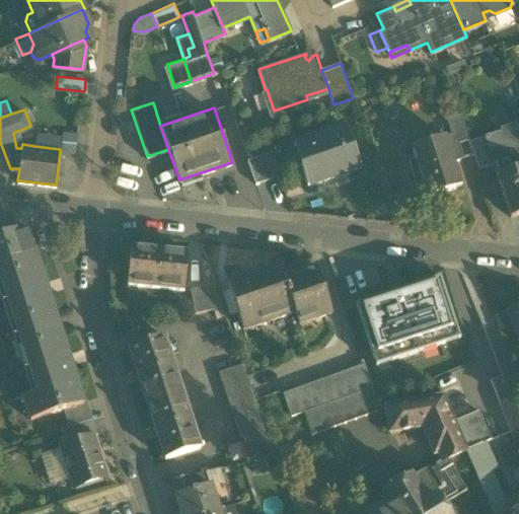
[(452,132),(456,142),(469,138),(460,113),(446,118),(451,132),(452,132)]
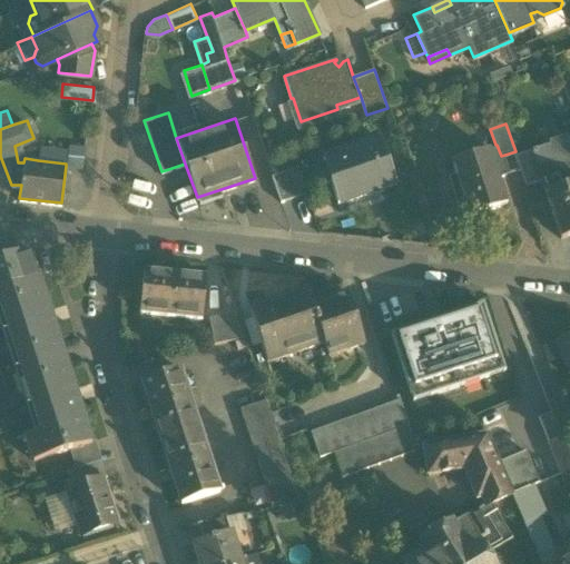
[(569,141),(568,136),(533,147),(542,176),(541,176),(541,178),(546,189),(560,236),(569,233),(569,141)]
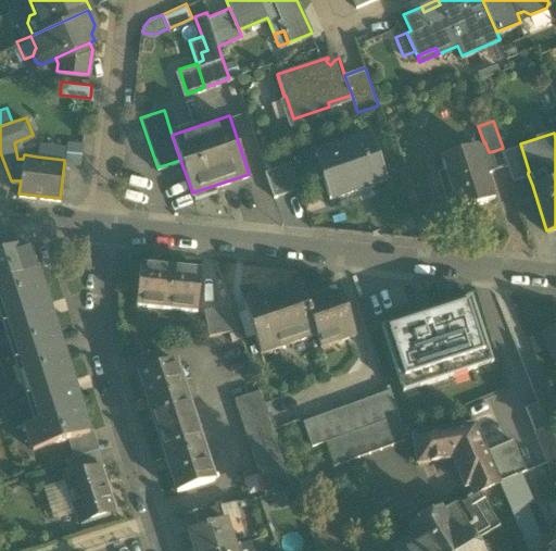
[(321,174),(329,197),(386,177),(371,134),(323,150),(330,172),(321,174)]
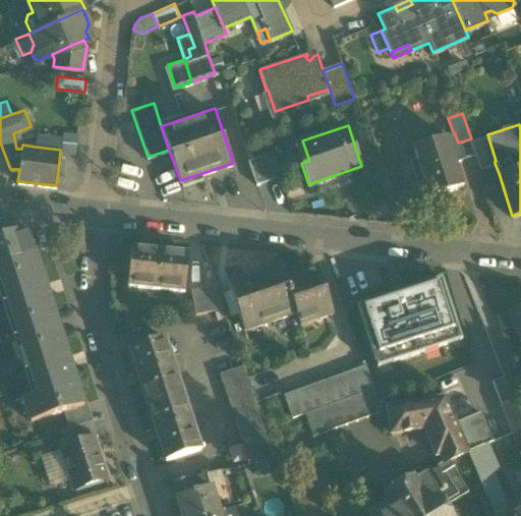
[(63,130),(62,135),(60,150),(60,152),(74,154),(77,132),(63,130)]
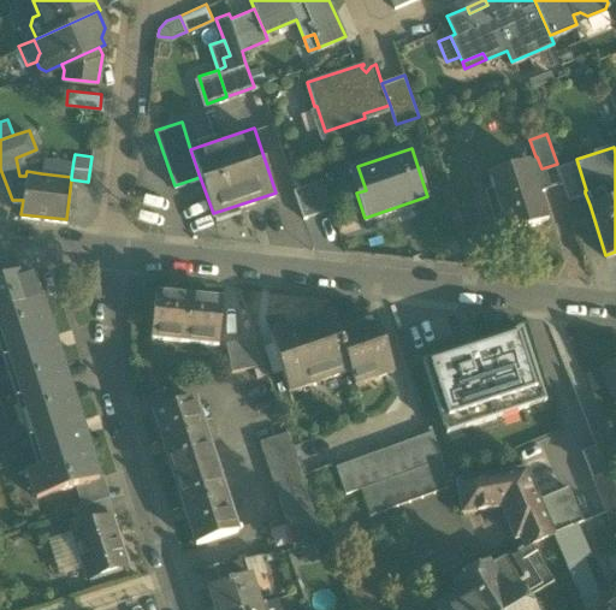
[(41,173),(71,177),(73,160),(43,157),(41,173)]
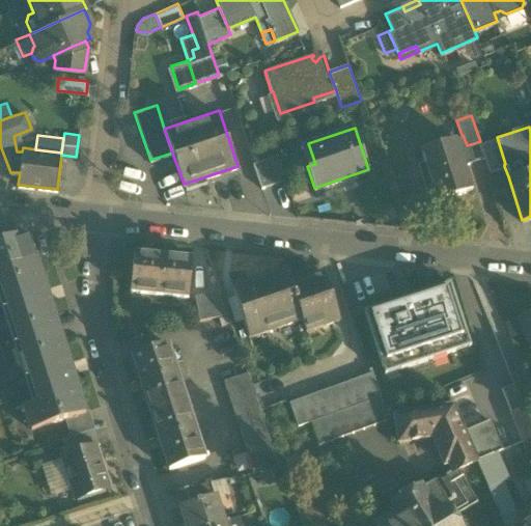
[(425,186),(430,201),(472,188),(464,163),(472,161),(467,145),(463,135),(462,135),(421,148),(432,183),(425,186)]
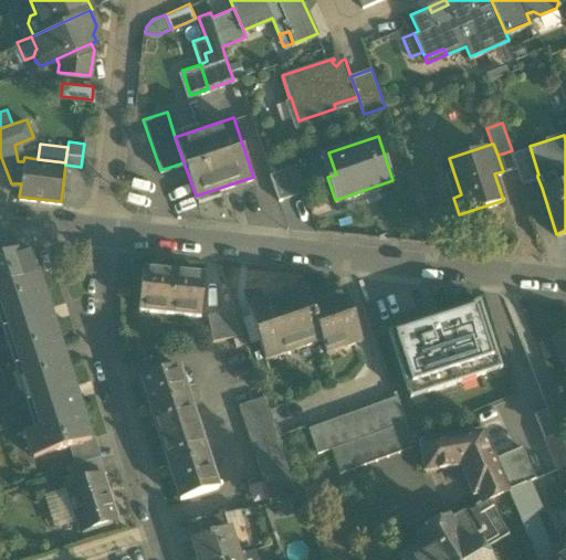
[(517,166),(522,182),(537,177),(537,175),(538,175),(530,146),(512,151),(517,166)]
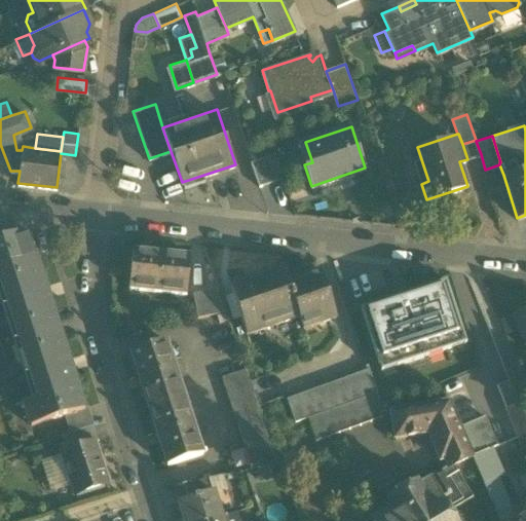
[(462,144),(467,159),(481,154),(476,141),(476,140),(462,144)]
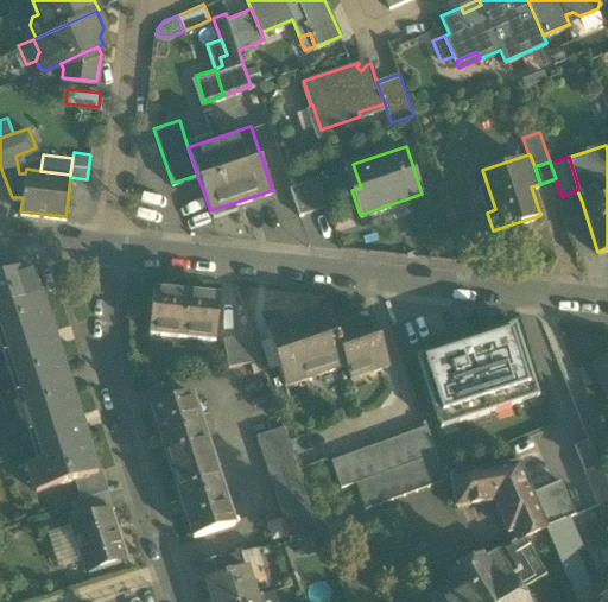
[(344,168),(352,190),(361,188),(353,164),(344,168)]
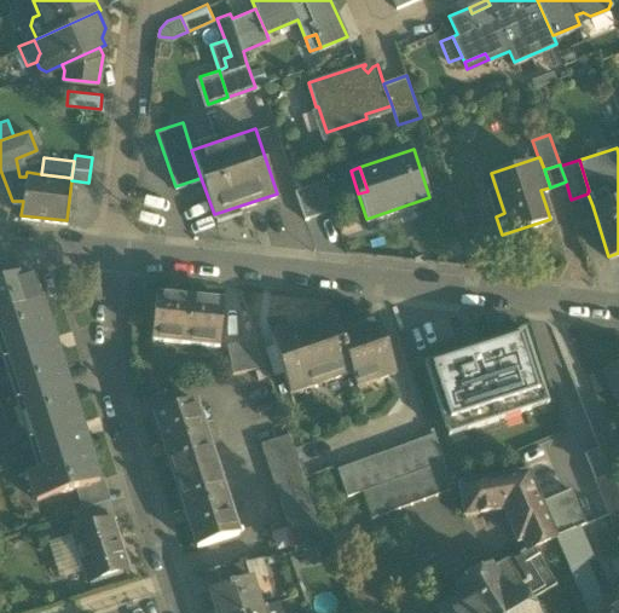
[(295,189),(305,217),(335,207),(324,178),(295,189)]
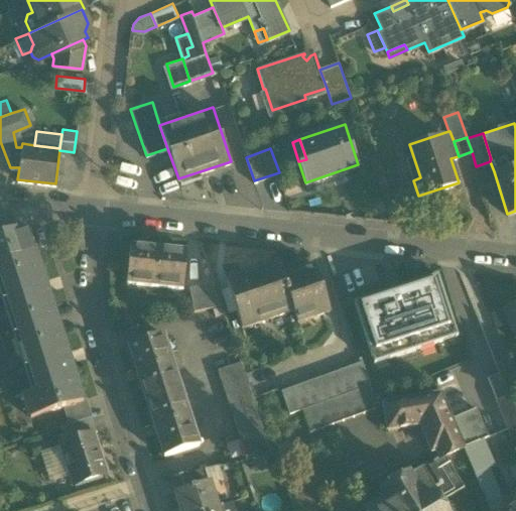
[(0,232),(0,259),(34,249),(34,248),(26,225),(0,232)]
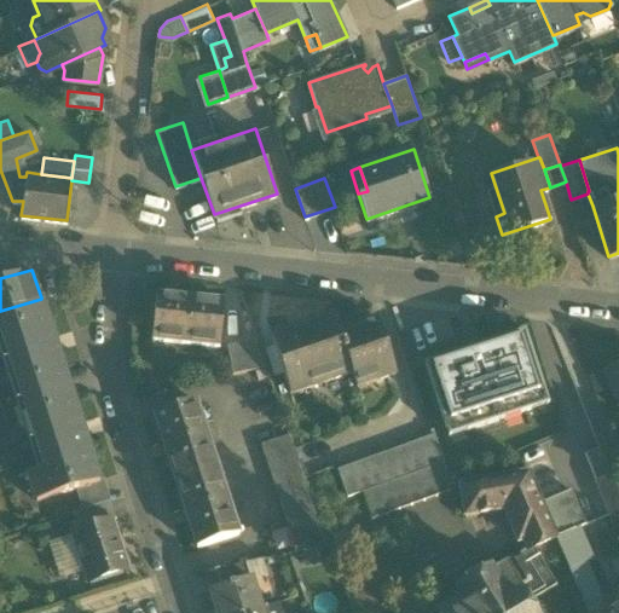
[(32,270),(41,298),(46,296),(39,275),(32,270)]
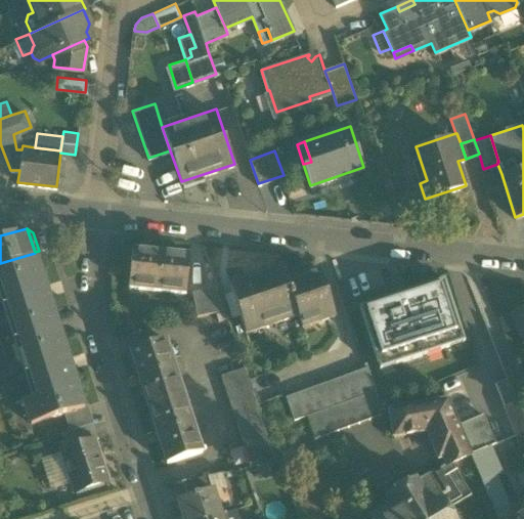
[(128,285),(184,291),(188,255),(133,248),(128,285)]
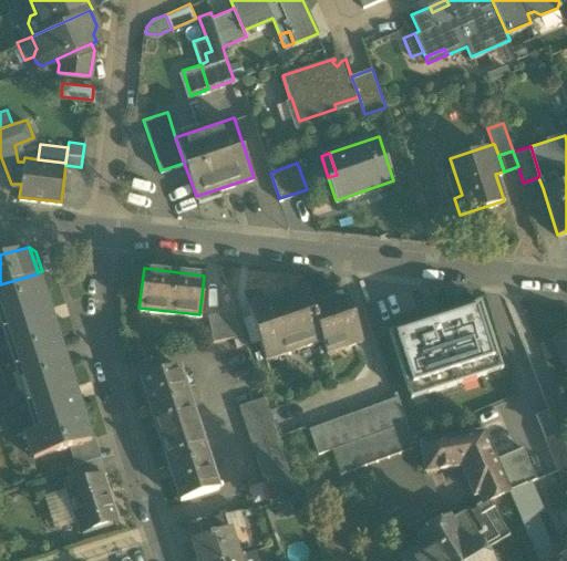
[(0,284),(0,300),(20,364),(62,351),(38,273),(0,284)]
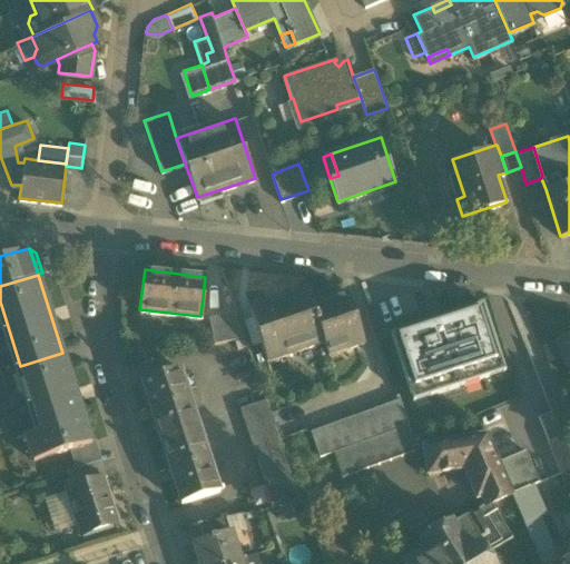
[(249,310),(265,356),(285,349),(286,354),(324,340),(326,348),(344,342),(346,347),(364,340),(347,293),(313,305),(306,287),(267,300),(268,304),(249,310)]
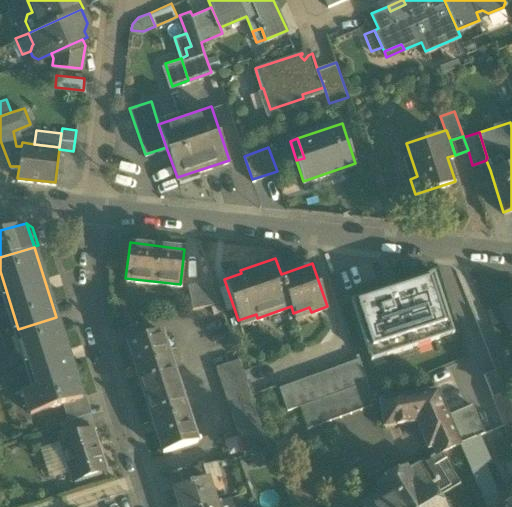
[(435,327),(450,322),(433,270),(351,297),(368,349),(383,344),(386,353),(417,343),(414,334),(427,330),(430,339),(438,336),(435,327)]
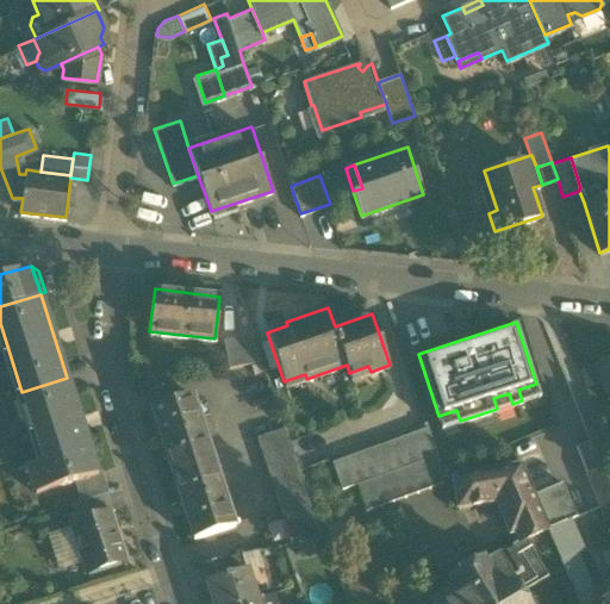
[(223,338),(230,367),(262,361),(257,346),(254,332),(223,338)]
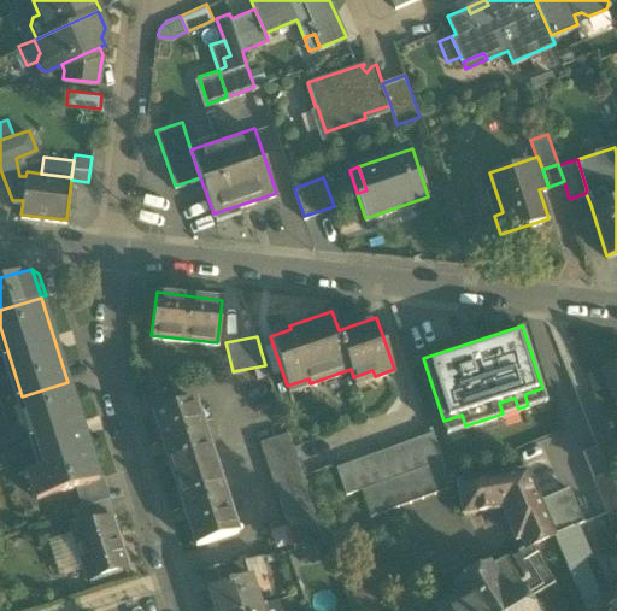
[(609,383),(616,404),(616,358),(601,366),(609,383)]
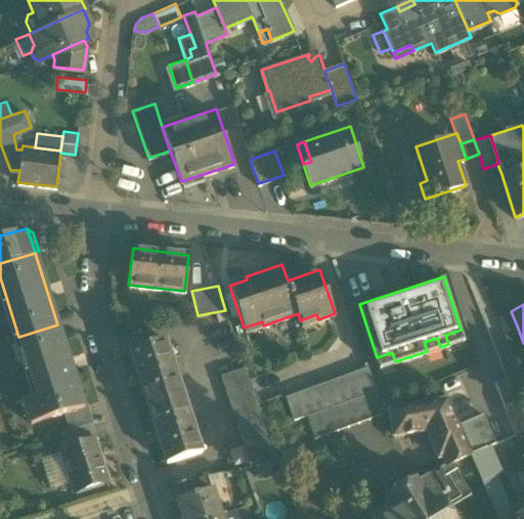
[(517,326),(511,311),(497,316),(504,331),(517,326)]
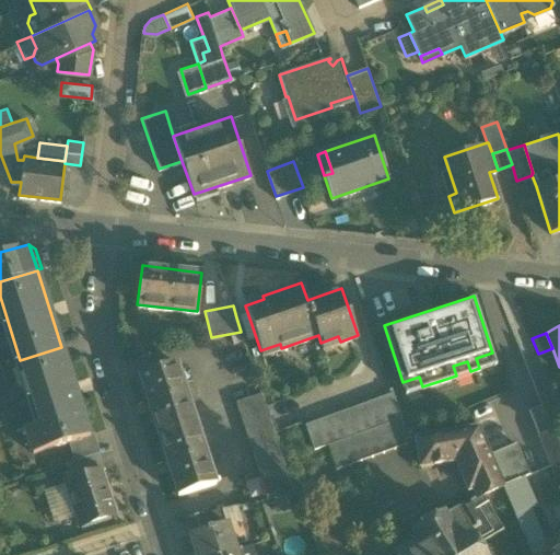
[(89,432),(61,347),(20,360),(39,420),(24,426),(32,451),(69,440),(90,434),(89,432)]
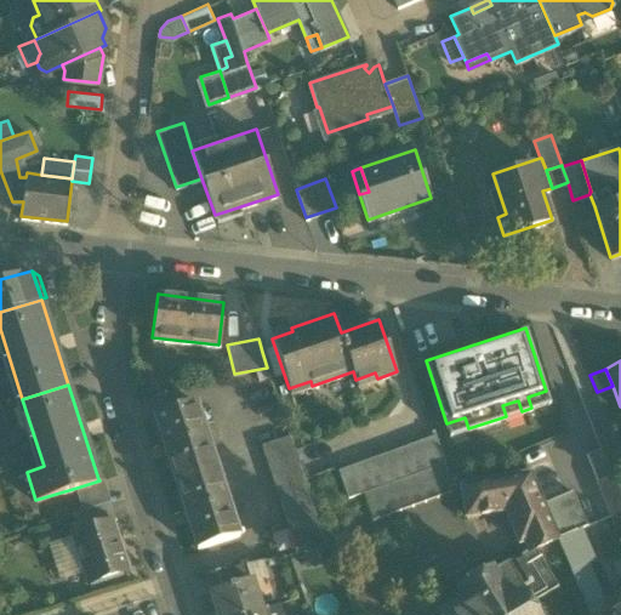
[(528,397),(531,408),(550,402),(546,391),(528,397)]
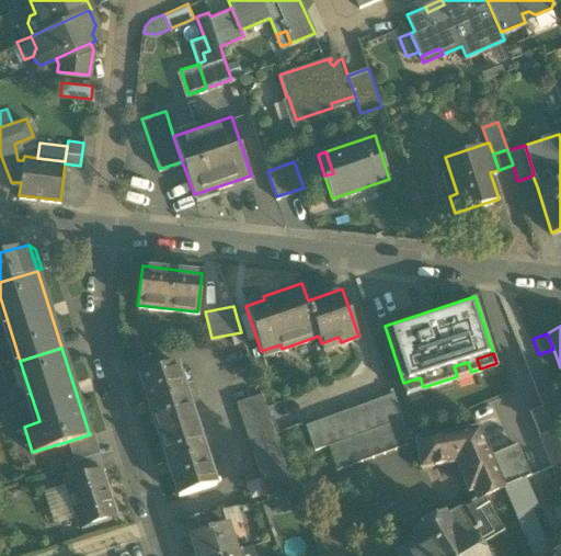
[(139,373),(179,495),(216,483),(176,361),(139,373)]
